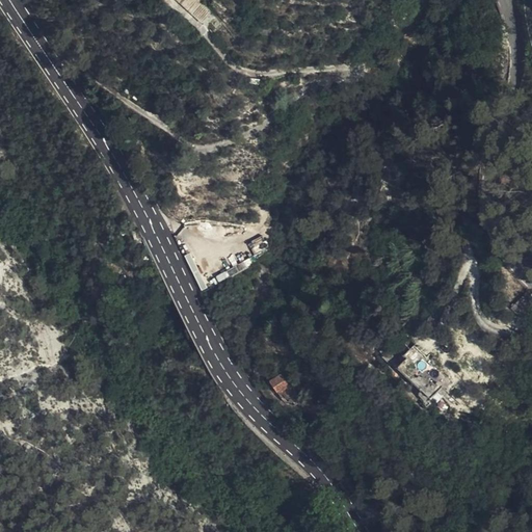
[(197,0),(178,0),(202,27),(214,18),(197,0)]
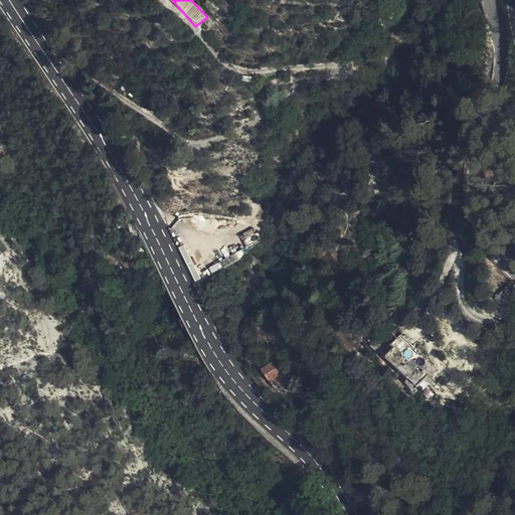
[(239,234),(245,246),(259,239),(253,228),(239,234)]
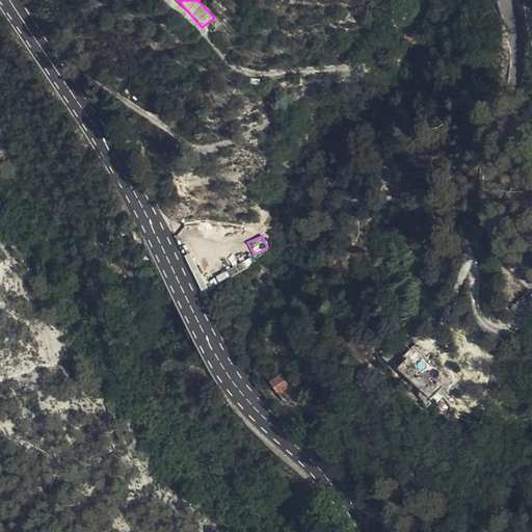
[(215,274),(217,282),(229,277),(227,271),(215,274)]
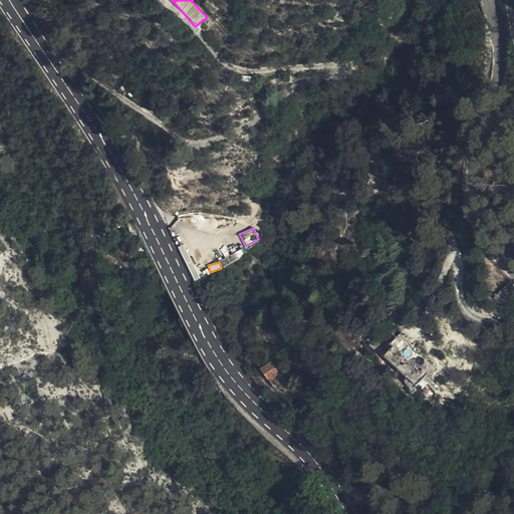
[(502,304),(513,294),(513,289),(509,283),(495,294),(502,304)]
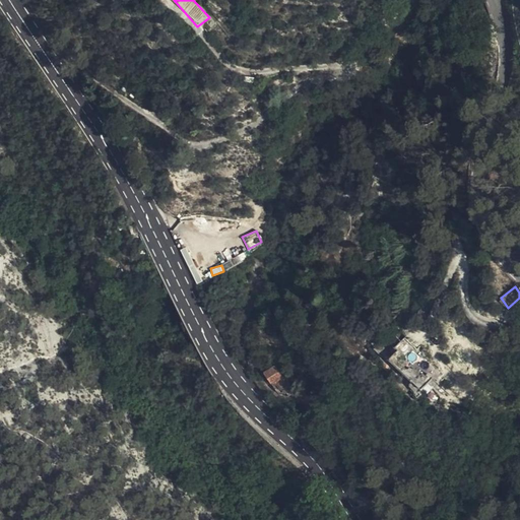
[(406,325),(399,331),(405,337),(397,345),(419,370),(430,360),(424,352),(429,347),(421,340),(406,325)]
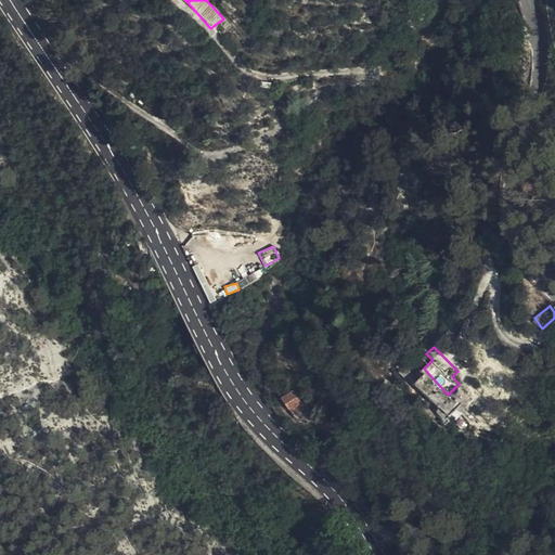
[(292,384),(301,379),(295,368),(285,372),(292,384)]
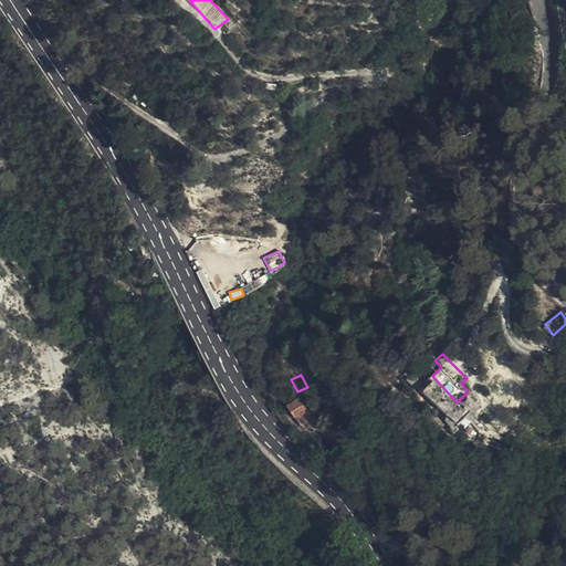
[(474,401),(480,408),(486,400),(467,378),(461,384),(468,391),(457,402),(453,406),(461,415),(474,401)]
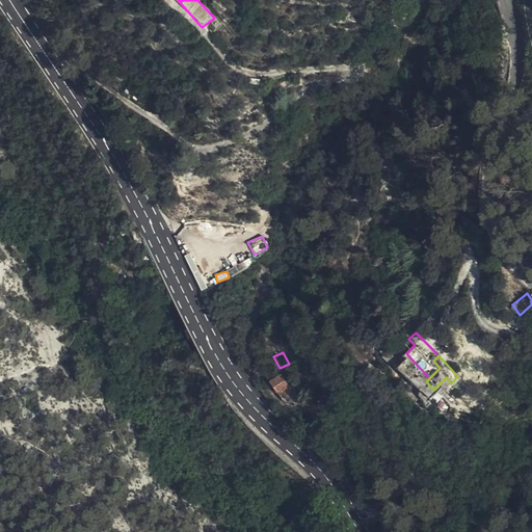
[(280,373),(269,381),(278,394),(289,386),(280,373)]
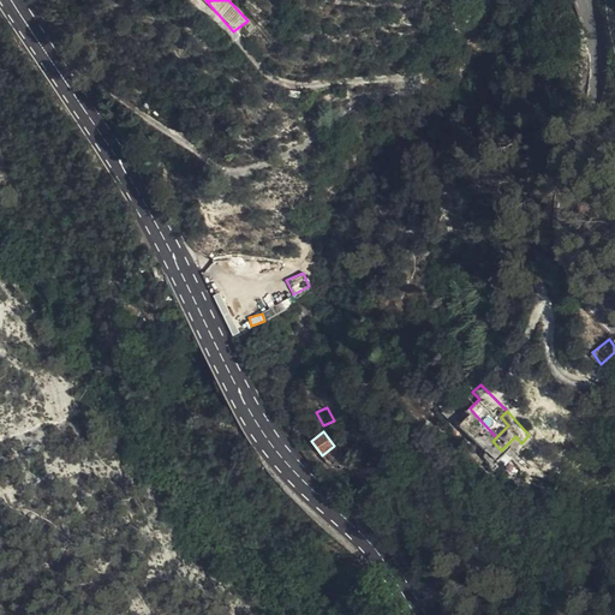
[(508,465),(514,452),(506,448),(500,461),(508,465)]
